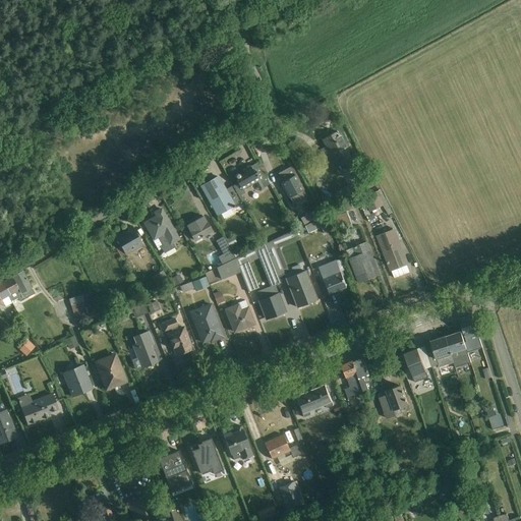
[(342,170),(354,164),(339,131),(323,138),(333,161),(337,159),(342,170)]
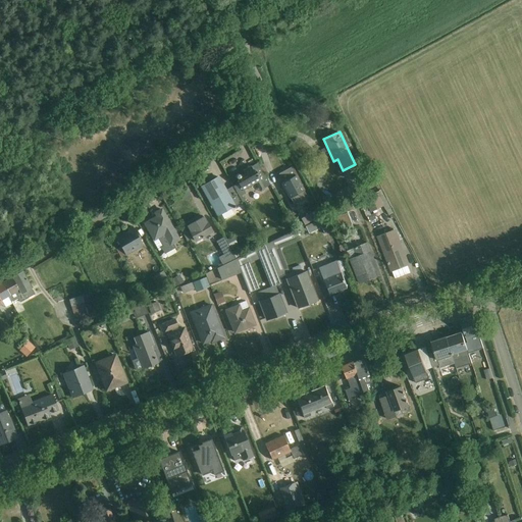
[(242,192),(260,181),(251,166),(232,176),(242,192)]
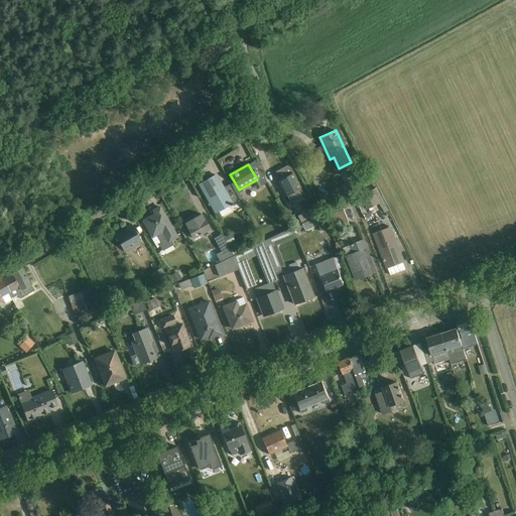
[(289,203),(303,195),(288,165),(274,172),(289,203)]
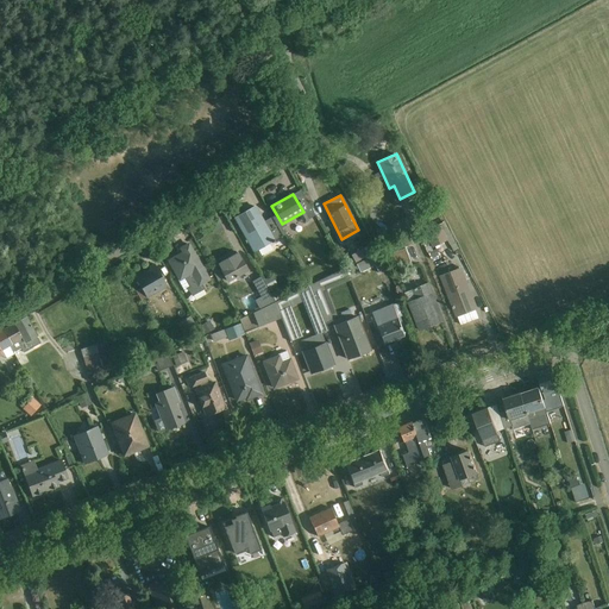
[(253,252),(275,240),(255,206),(233,218),(253,252)]
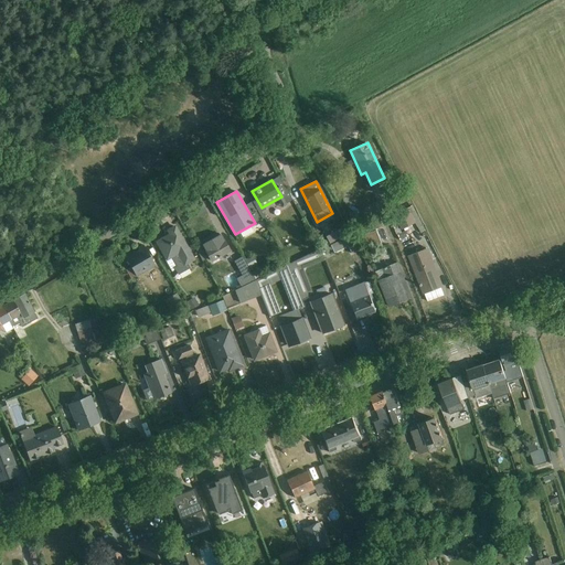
[(411,204),(394,214),(402,228),(418,219),(411,204)]
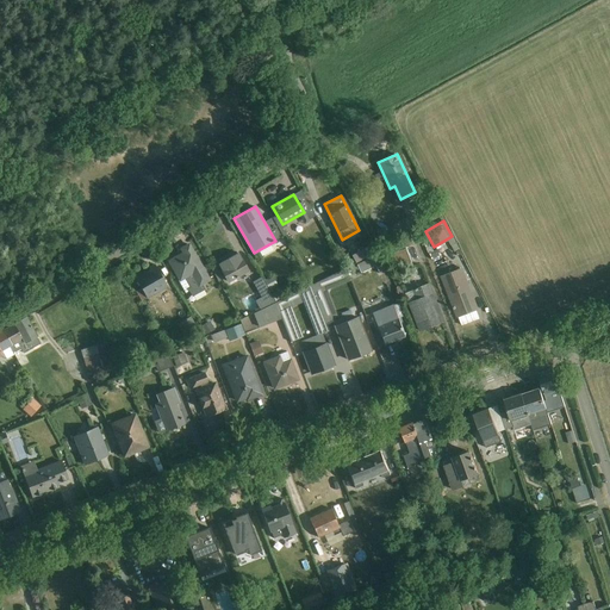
[(353,237),(344,242),(350,254),(359,249),(353,237)]
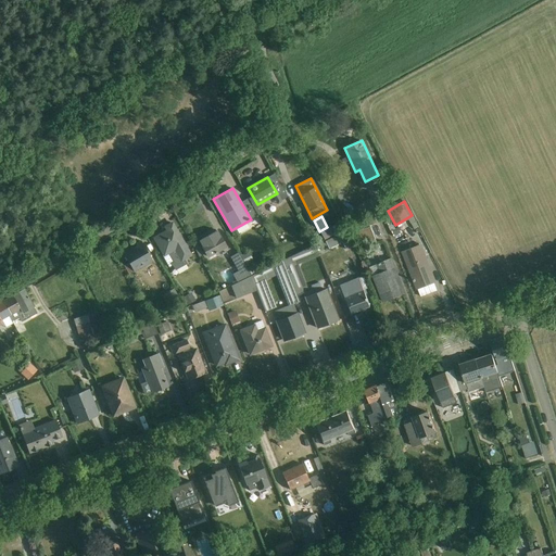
[(180,262),(192,255),(173,220),(150,234),(164,257),(175,252),(180,262)]
